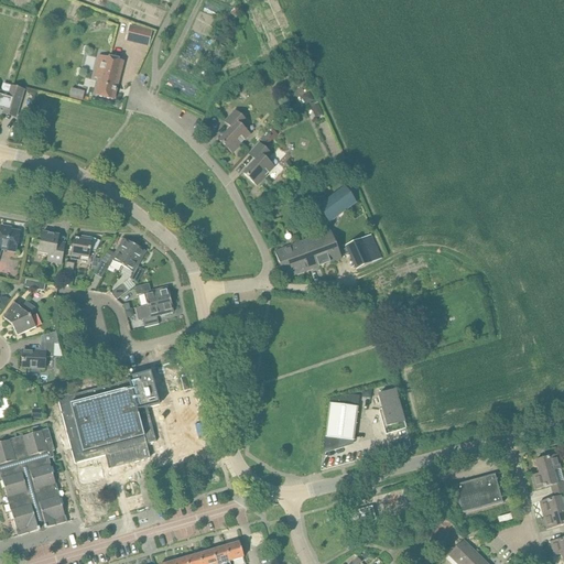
[(149,47),(149,46),(153,31),(130,25),(127,42),(149,47)]
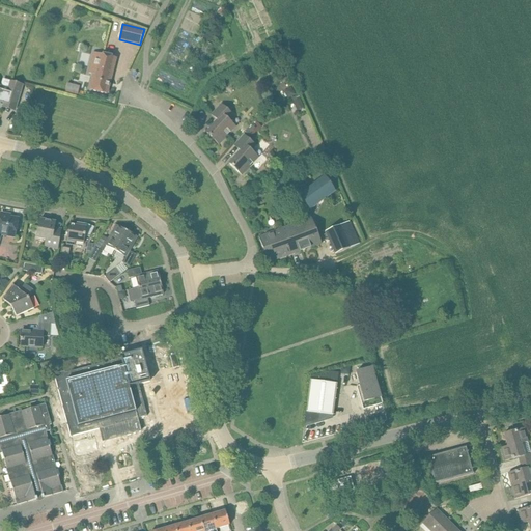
[(115,58),(106,56),(93,53),(88,73),(93,75),(89,90),(107,94),(115,58)]
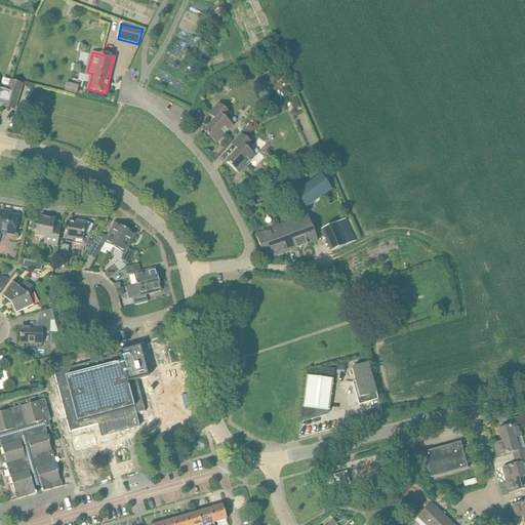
[(3,106),(13,108),(14,109),(22,84),(10,80),(8,88),(0,85),(0,102),(4,104),(3,106)]
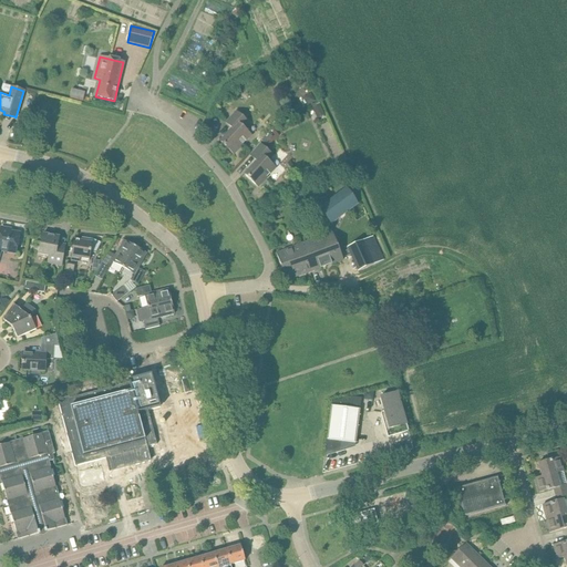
[(311,94),(303,98),(307,105),(315,102),(311,94)]
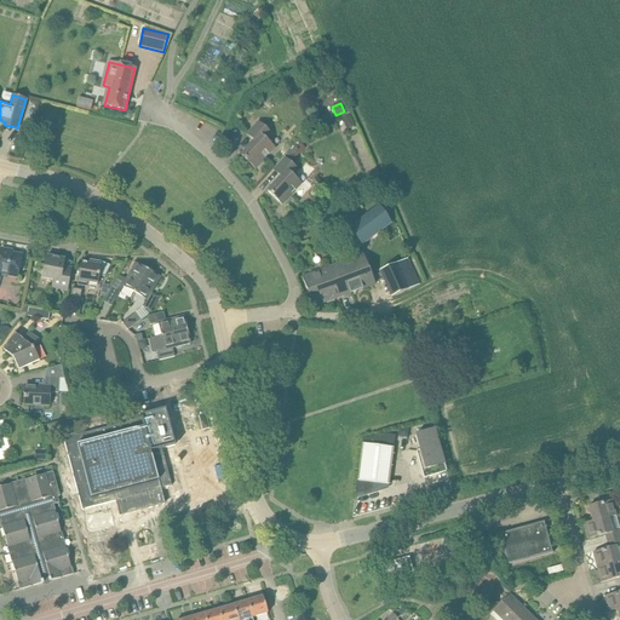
[(350,115),(342,119),(348,130),(355,126),(350,115)]
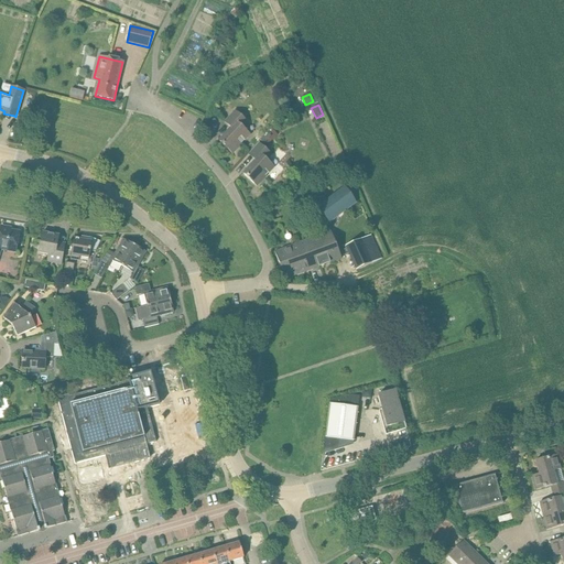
[(232,153),(240,145),(250,134),(242,128),(247,122),(235,111),(225,122),(231,129),(219,142),(223,144),(224,147),(232,153)]
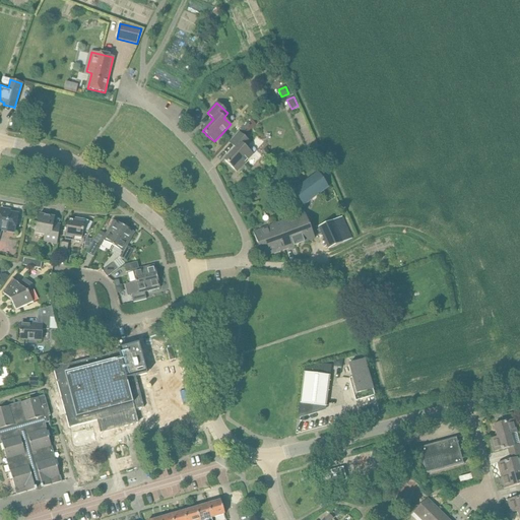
[(250,142),(242,135),(251,126),(248,123),(239,133),(237,135),(230,143),(236,148),(224,160),(228,164),(229,165),(237,172),(252,154),(245,147),(250,142)]
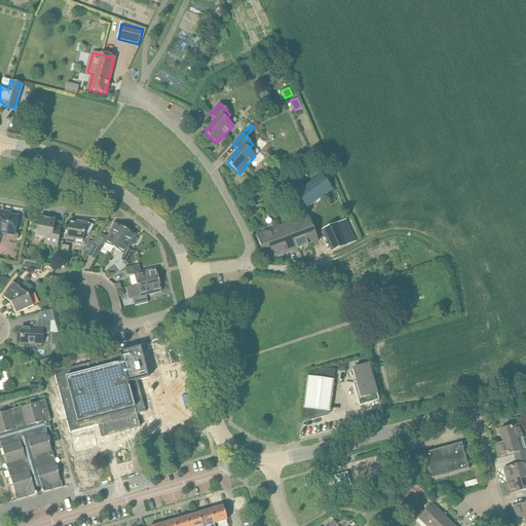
[(289,163),(286,156),(277,159),(282,166),(289,163)]
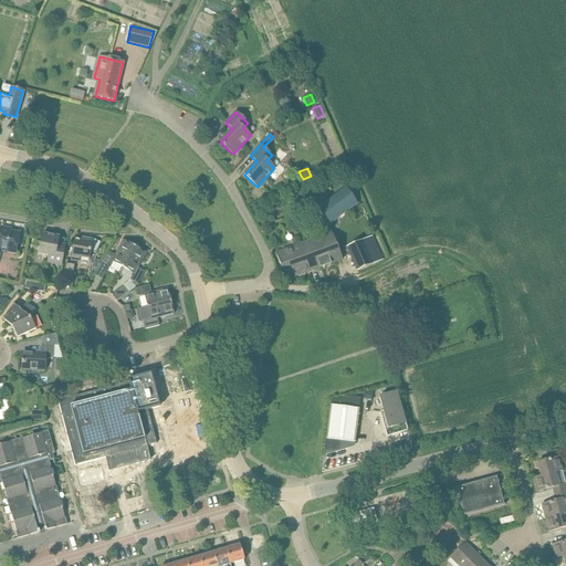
[(320,208),(327,217),(331,222),(357,203),(346,188),(320,208)]
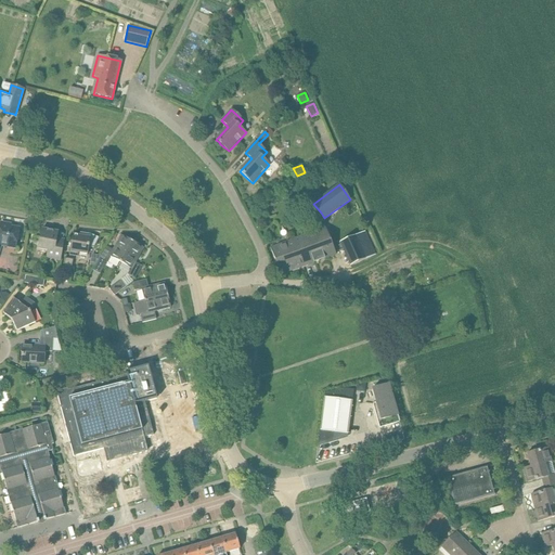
[(0,243),(15,246),(17,240),(18,229),(10,228),(11,224),(1,222),(0,227),(0,243)]
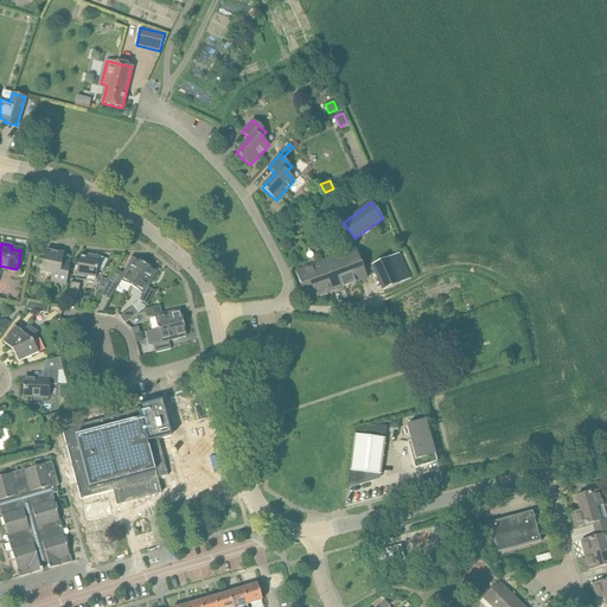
[(355,249),(331,257),(343,287),(365,278),(355,249)]
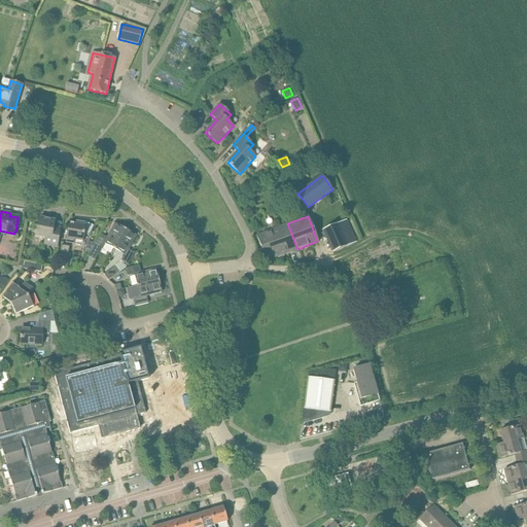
[(61,227),(54,225),(55,220),(40,217),(36,237),(46,239),(45,245),(58,247),(61,227)]
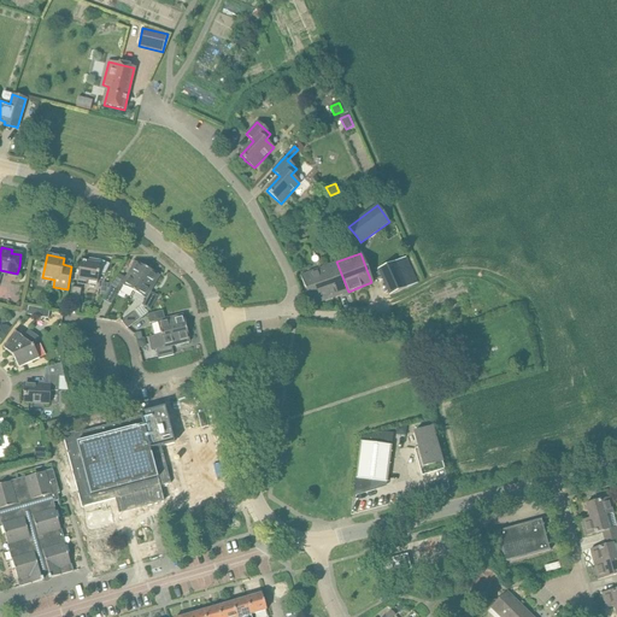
[(388,294),(416,282),(405,258),(377,270),(388,294)]
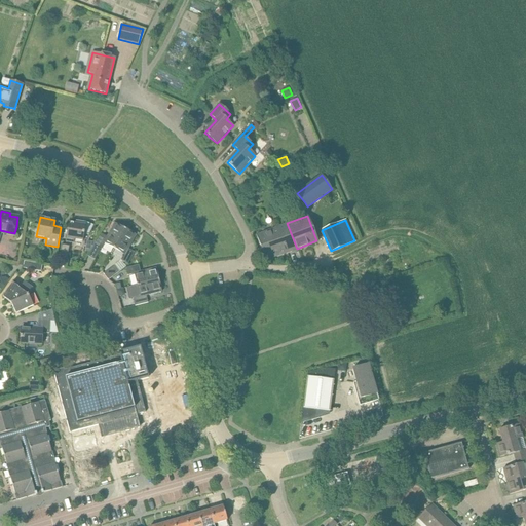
[(84,234),(89,234),(94,226),(89,224),(87,223),(85,223),(83,223),(76,222),(76,224),(69,223),(66,241),(72,242),(73,239),(83,241),(84,234)]
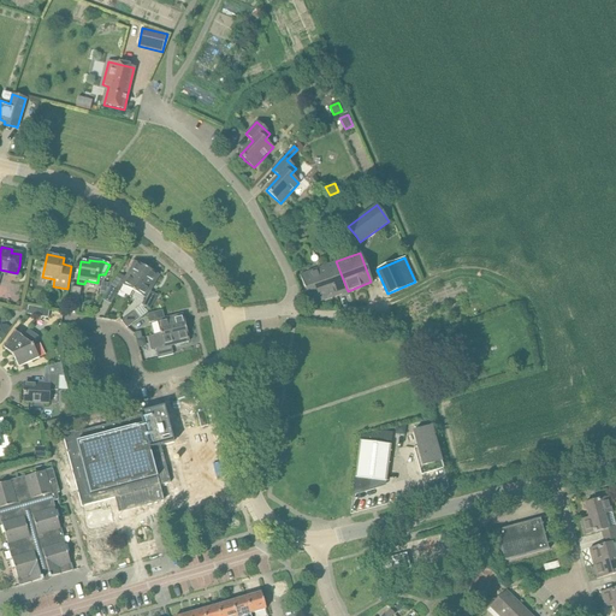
[(118,273),(110,288),(118,291),(123,284),(134,291),(147,268),(135,261),(125,278),(118,273)]
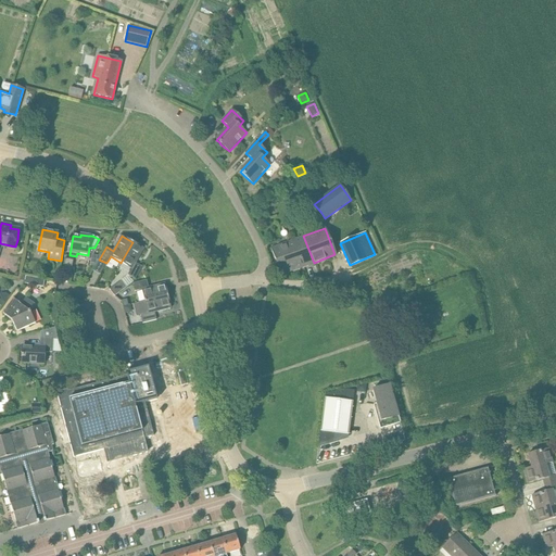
[(281,276),(314,263),(303,236),(281,245),(270,249),(281,276)]
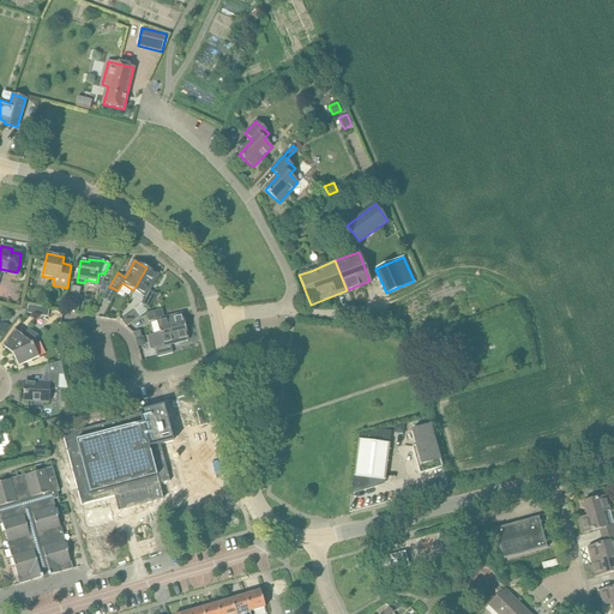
[(158,275),(146,268),(133,290),(145,296),(142,304),(149,308),(157,295),(150,290),(158,275)]
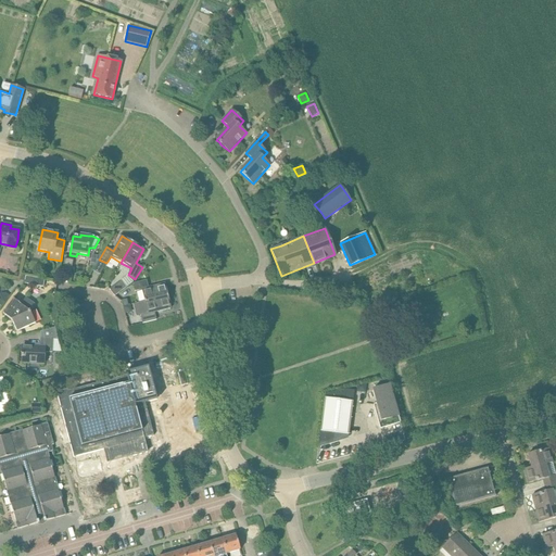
[(72,274),(73,263),(74,260),(65,258),(63,273),(72,274)]
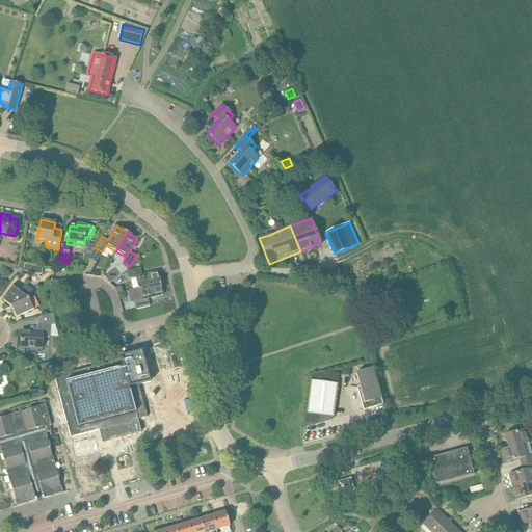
[(43,268),(32,266),(25,264),(23,271),(31,273),(42,275),(43,268)]
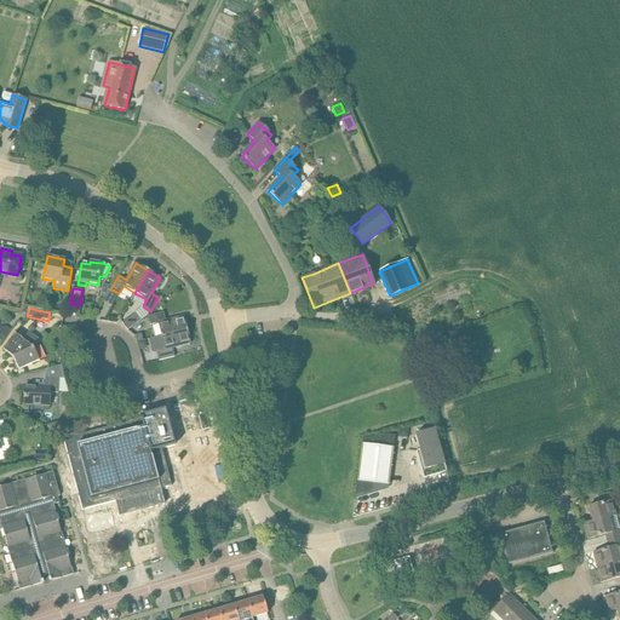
[(159,323),(162,337),(187,331),(184,316),(166,321),(164,313),(148,316),(150,326),(159,323)]
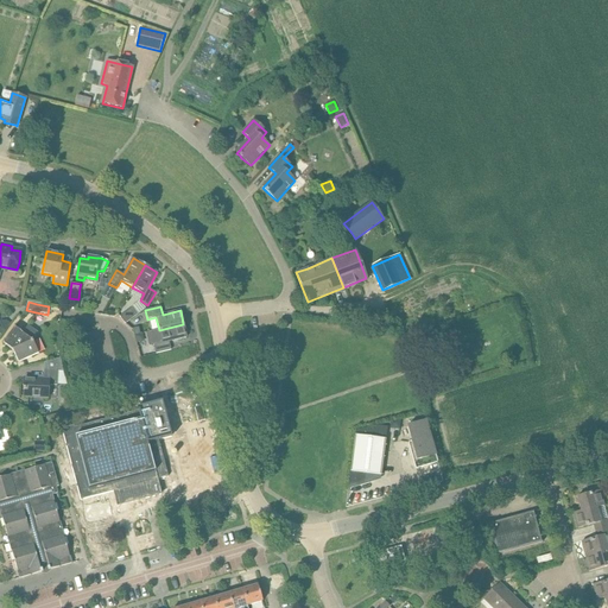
[(125,324),(134,317),(138,315),(132,308),(120,316),(125,324)]
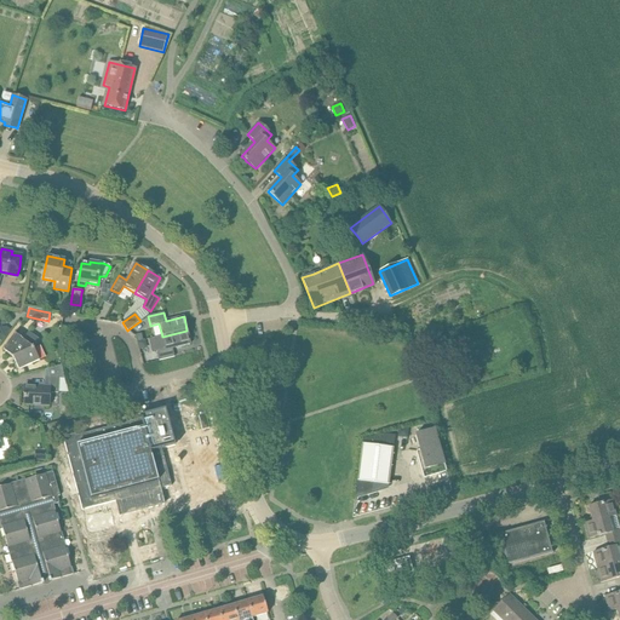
[(162,337),(154,338),(158,351),(156,351),(159,361),(174,357),(172,349),(190,344),(187,331),(162,337)]
